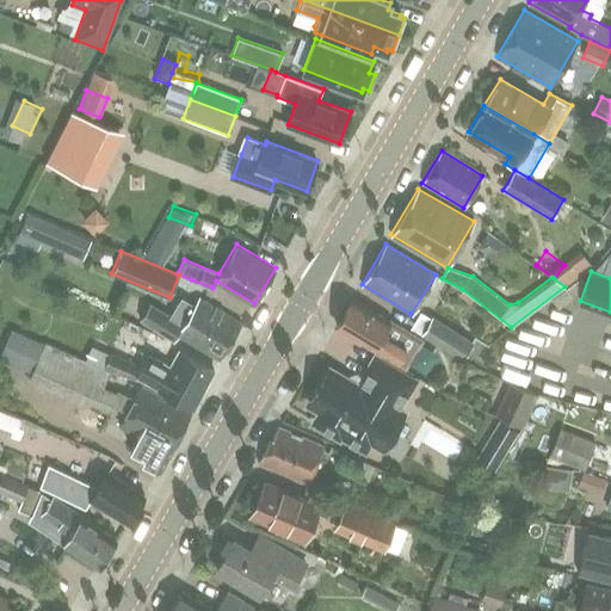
[(166,313),(155,329),(173,340),(178,333),(220,358),(241,322),(198,297),(192,306),(180,298),(171,315),(166,313)]
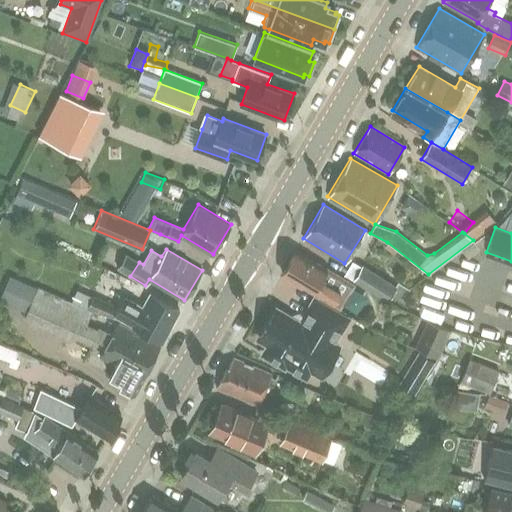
[(351,282),(296,250),(282,272),(337,305),(351,282)]
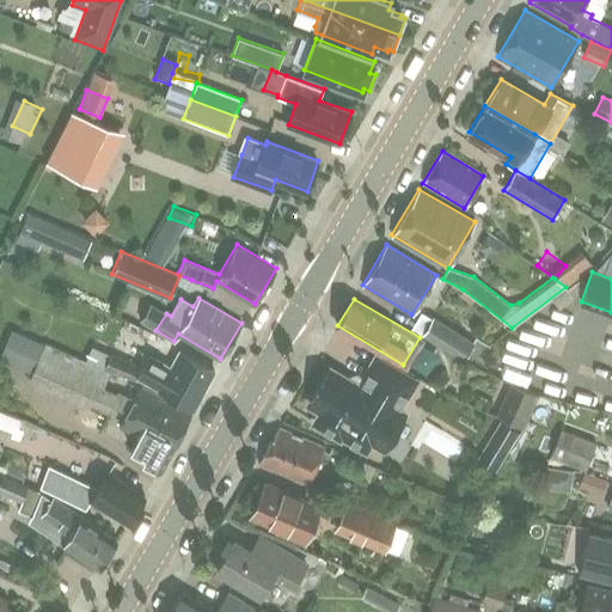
[(476,337),(473,342),(434,316),(432,318),(421,312),(411,326),(466,361),(489,344),(476,337)]
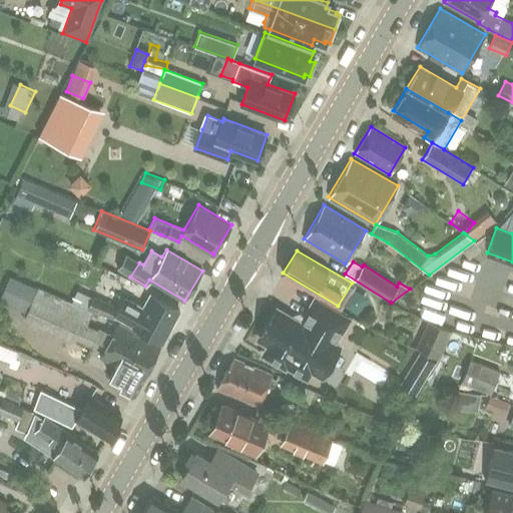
[(442,274),(439,283),(461,289),(463,281),(442,274)]
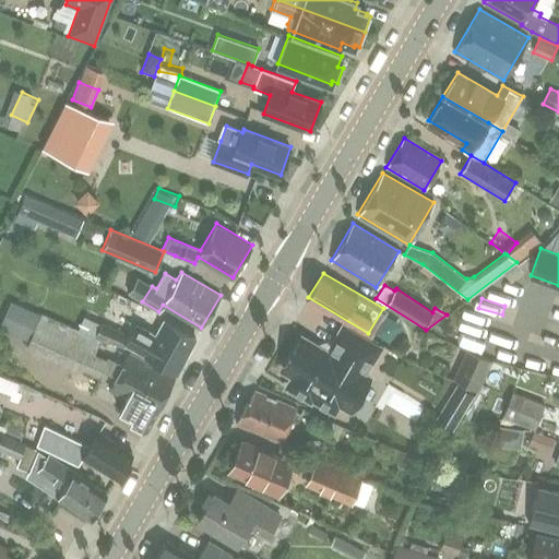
[(98,378),(107,359),(95,354),(102,341),(42,313),(40,314),(26,308),(16,331),(31,336),(27,345),(98,378)]
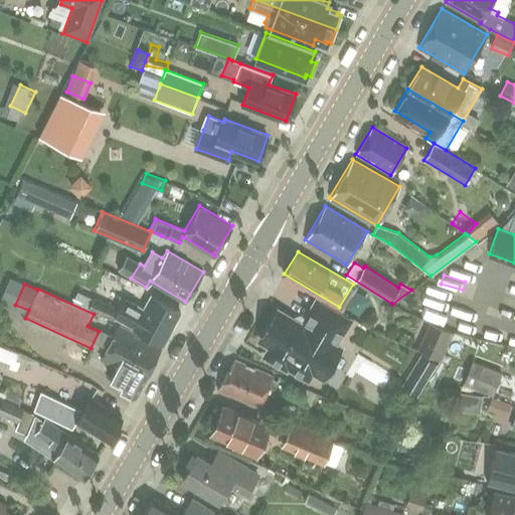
[(126,299),(116,317),(163,342),(180,311),(151,295),(144,308),(126,299)]
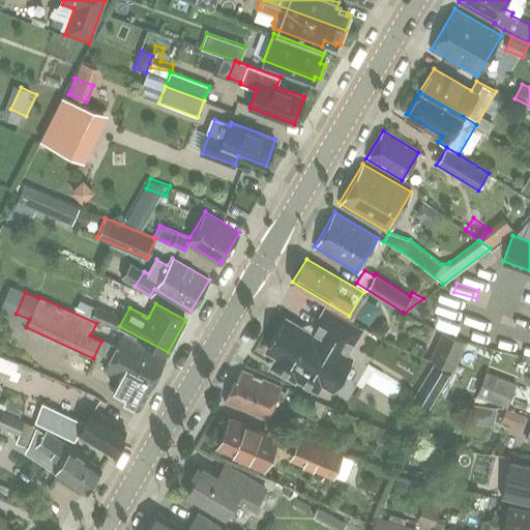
[(96,305),(90,319),(114,328),(119,316),(96,305)]
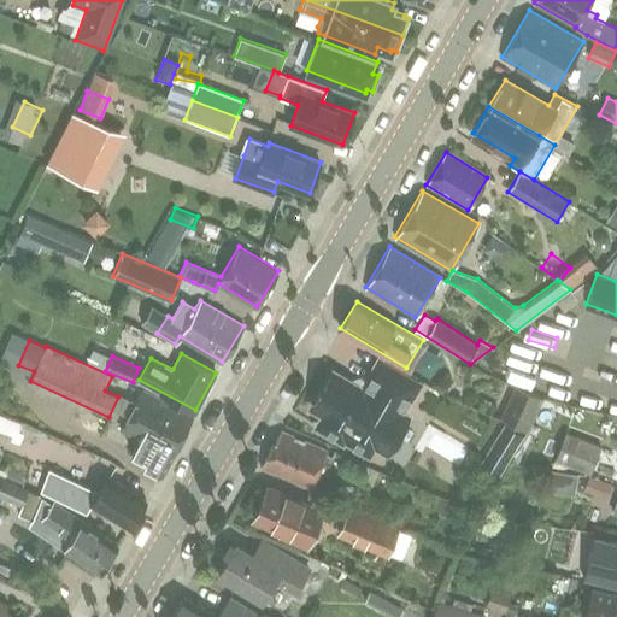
[(345,439),(369,453),(375,444),(387,451),(407,416),(400,411),(418,382),(378,359),(362,388),(333,371),(327,381),(325,380),(315,397),(317,398),(312,407),(324,415),(318,425),(344,440),(345,439)]
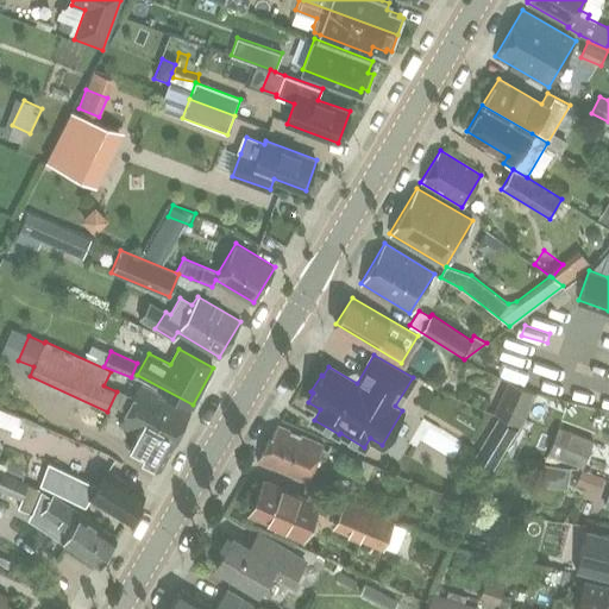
[(508,381),(493,413),(521,426),(535,394),(508,381)]
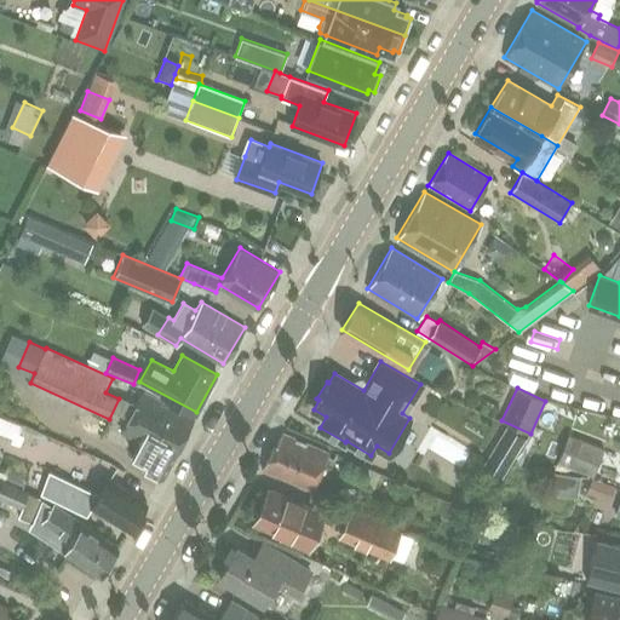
[(119,412),(130,418),(130,417),(156,431),(156,432),(181,445),(195,418),(144,390),(137,403),(127,399),(119,412)]
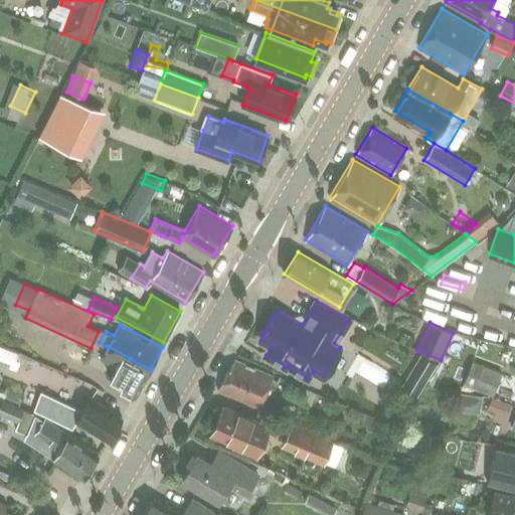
[(0,357),(20,365),(24,353),(0,343),(0,357)]
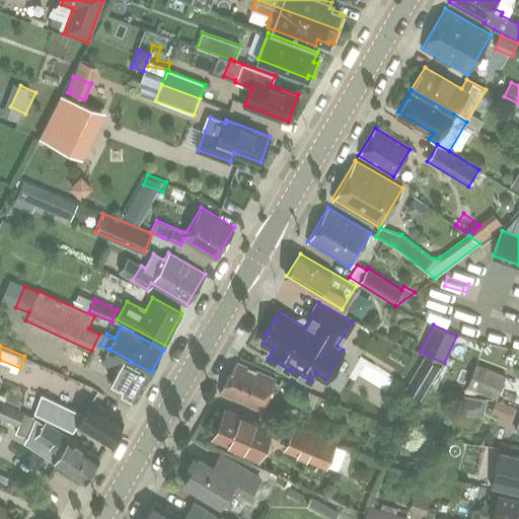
[(137,398),(151,372),(131,362),(131,361),(108,349),(108,350),(102,361),(117,369),(110,380),(123,386),(121,390),(137,398)]
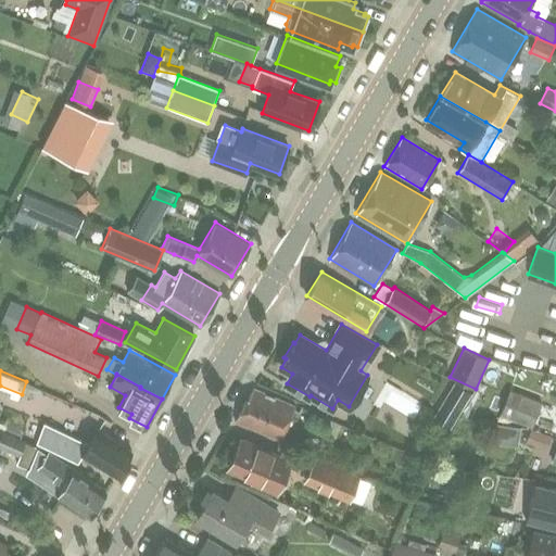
[(280,438),(294,404),(253,388),(235,419),(280,438)]
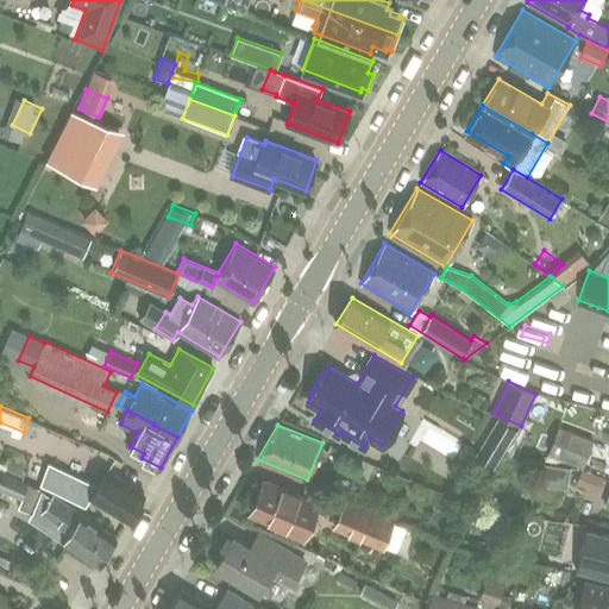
[(547,453),(582,468),(594,440),(559,426),(547,453)]
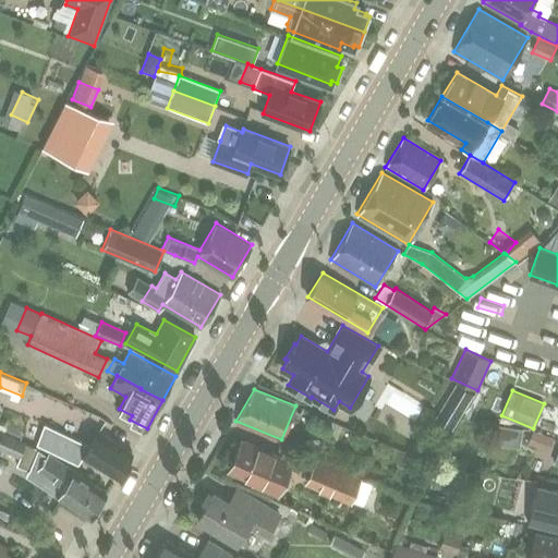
[(438,420),(450,427),(466,400),(455,392),(438,420)]
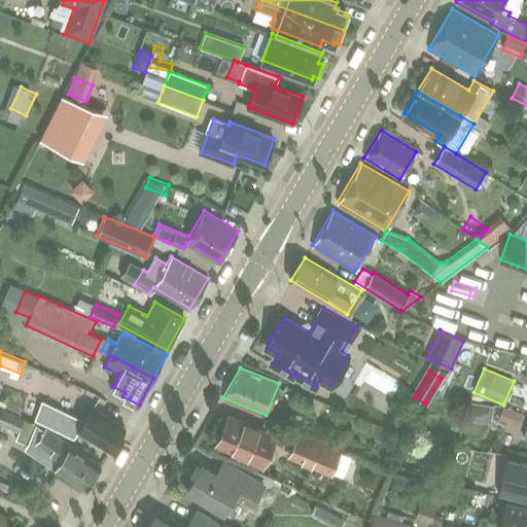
[(291,402),(308,410),(313,396),(297,389),(291,402)]
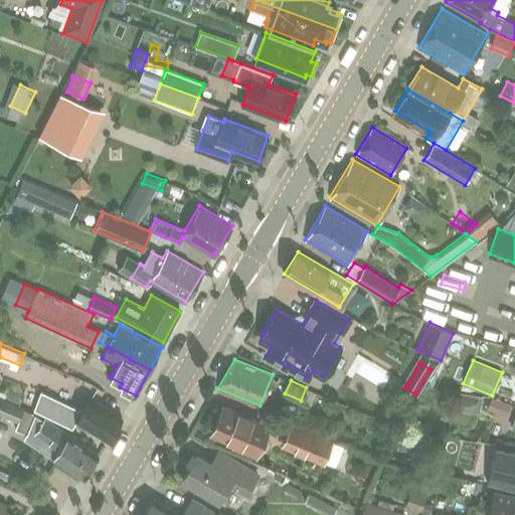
[(73,427),(77,420),(108,440),(122,416),(91,397),(82,410),(40,390),(34,409),(73,427)]
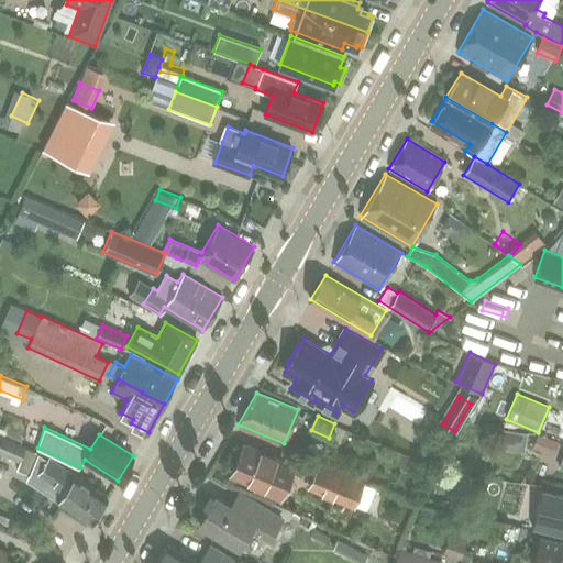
[(26,445),(0,433),(0,452),(20,461),(26,445)]
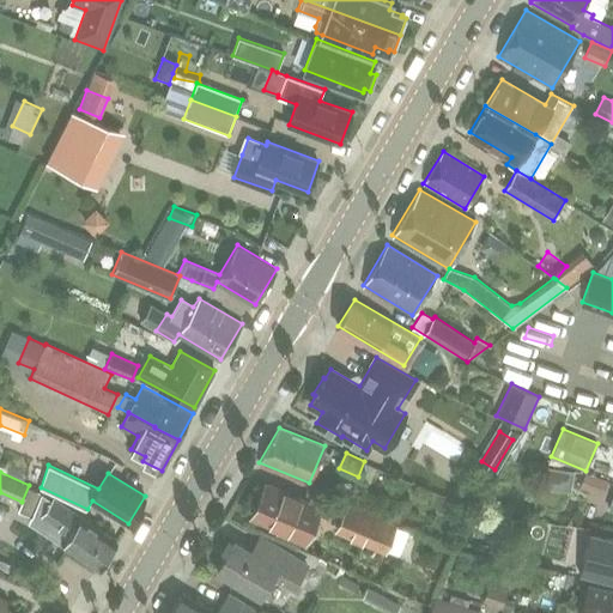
[(303,541),(320,504),(266,481),(252,514),(280,527),(279,532),(303,541)]
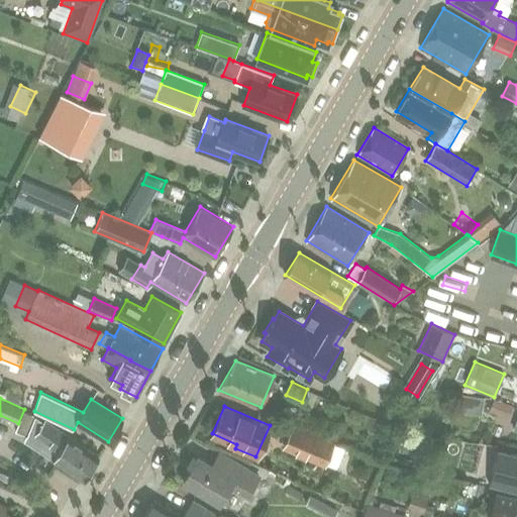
[(25,435),(23,439),(54,459),(82,479),(99,455),(71,436),(45,418),(44,420),(34,414),(27,434),(26,435),(25,435)]
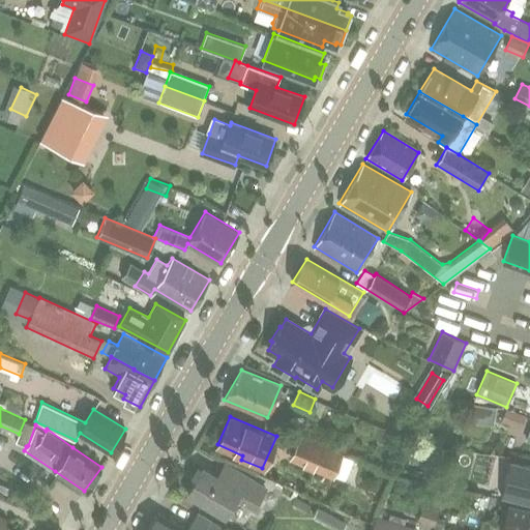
[(299,435),(294,448),(306,454),(303,462),(323,470),(335,475),(336,474),(344,455),(345,454),(332,449),(299,435)]
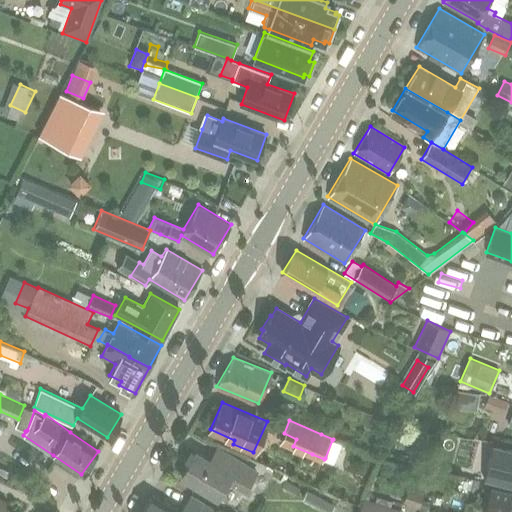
[(511,449),(494,445),(487,479),(511,485),(511,449)]
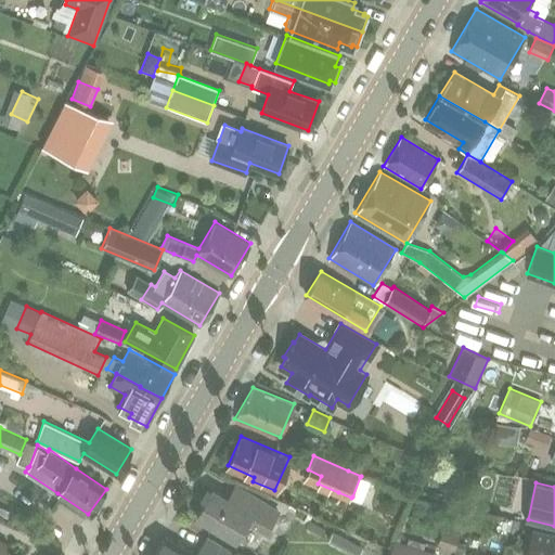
[(265,530),(278,510),(245,490),(236,504),(211,489),(195,515),(235,539),(246,519),(265,530)]
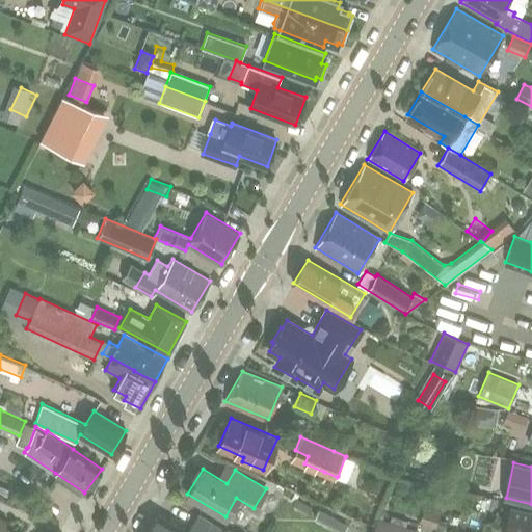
[(531,531),(531,510),(510,505),(503,531),(531,531)]
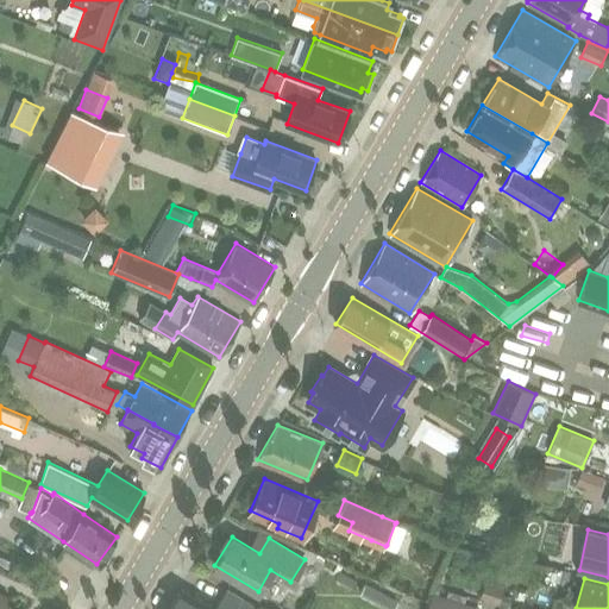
[(252,608),(256,604),(226,588),(214,607),(181,586),(167,608),(252,608)]
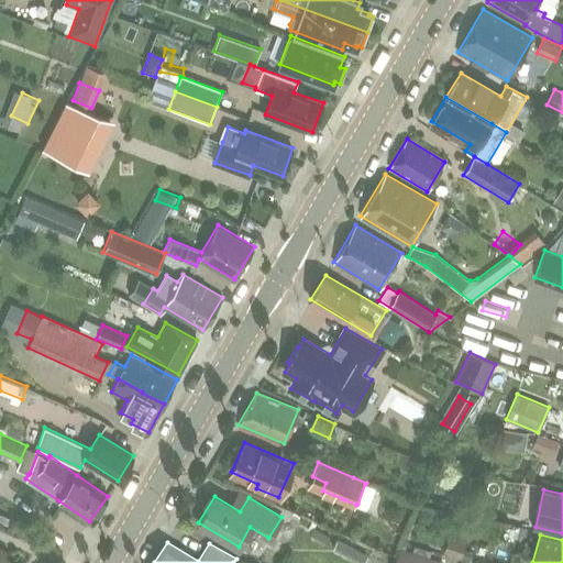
[(452,555),(470,554),(468,542),(451,543),(452,555)]
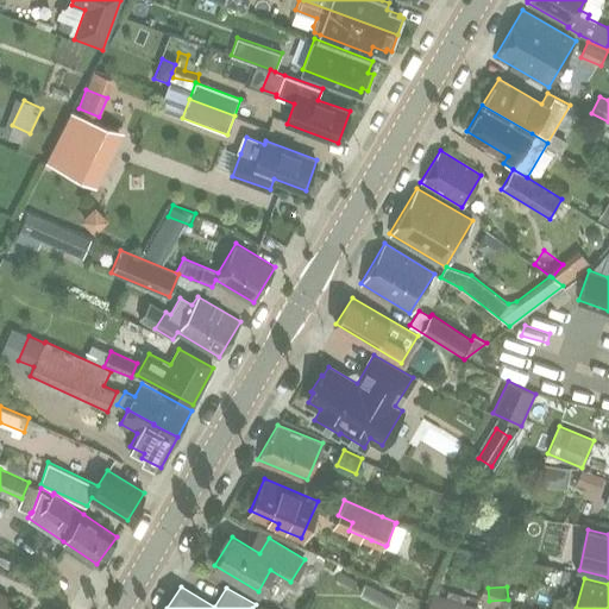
[(0,608),(17,608),(4,601),(7,596),(0,591),(0,608)]
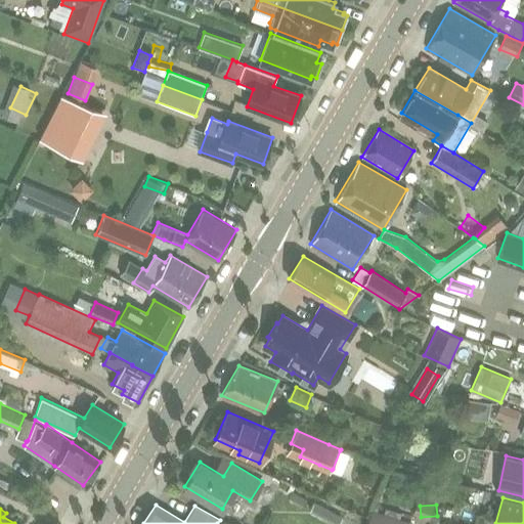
[(373,509),(366,523),(409,523),(411,521),(373,509)]
